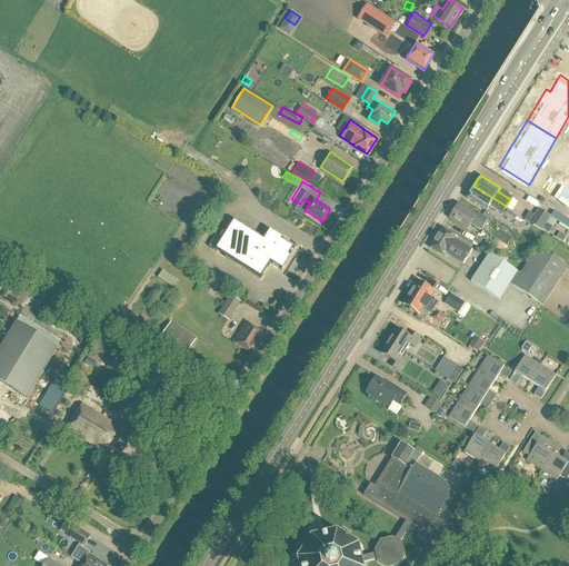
[(293,204),(289,201),(293,191),(281,186),(272,206),(289,214),(293,204)]
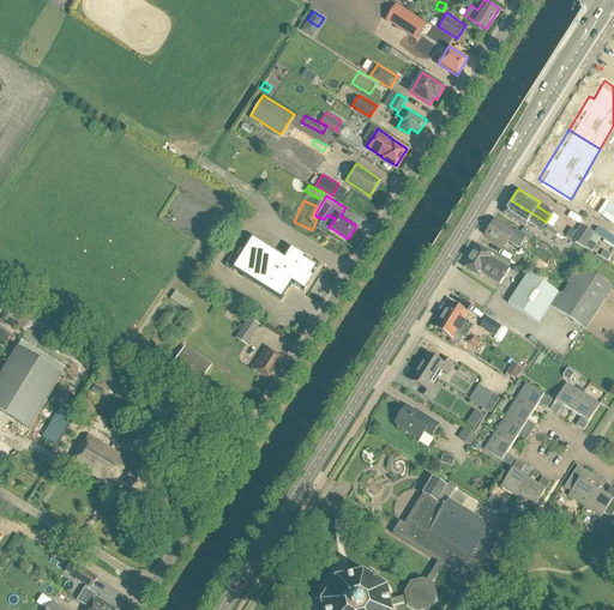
[(546,223),(546,222),(511,200),(504,211),(524,225),(528,221),(554,237),(558,230),(546,223)]
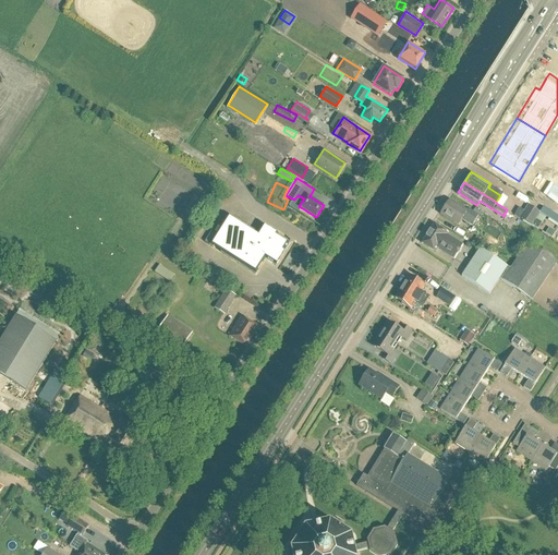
[(468,208),(449,197),(439,212),(458,224),(462,217),(472,224),(478,213),(469,206),(468,208)]
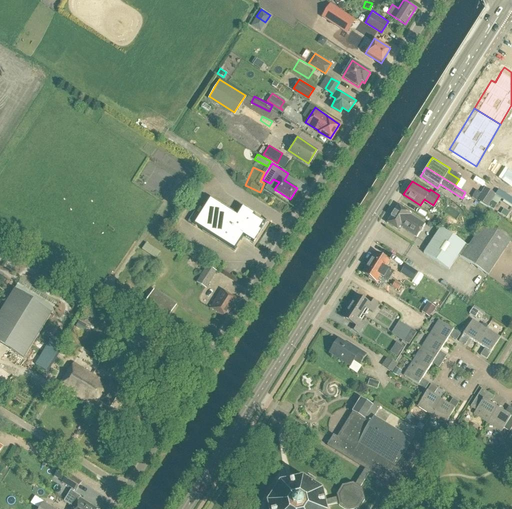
[(472,196),(478,199),(489,205),(492,199),(495,194),(496,193),(495,192),(485,187),(482,193),(476,190),(472,196)]
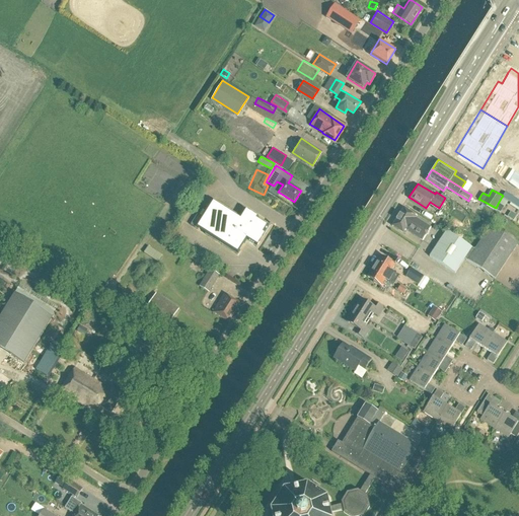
[(503,196),(502,197),(509,202),(518,208),(518,200),(504,191),(502,195),(503,196)]
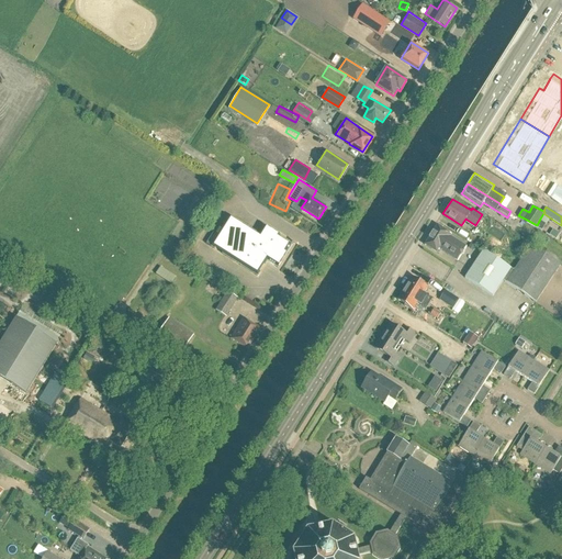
[(301,226),(306,219),(291,209),(287,216),(301,226)]
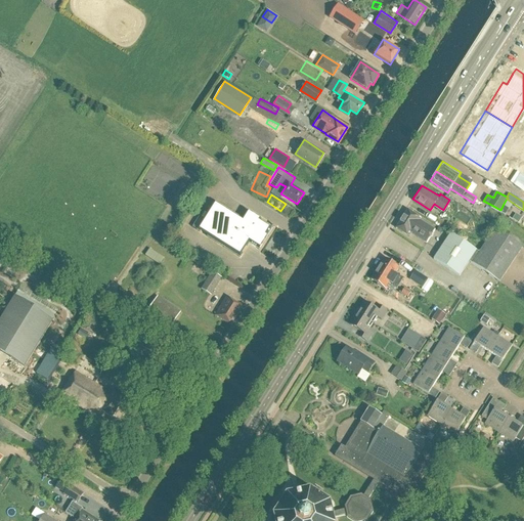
[(243,216),(215,199),(198,227),(201,229),(202,227),(209,232),(208,234),(241,255),(243,252),(241,250),(246,243),(248,244),(250,241),(259,247),(268,232),(267,232),(272,225),(261,218),(262,218),(248,209),(243,216)]
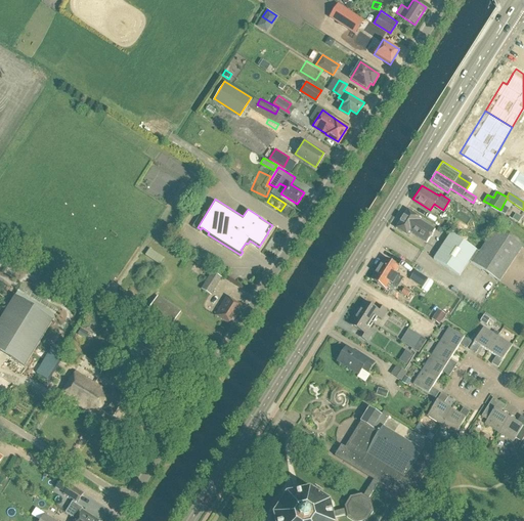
[(426,241),(434,227),(420,218),(421,216),(407,208),(396,226),(406,233),(409,229),(426,241)]
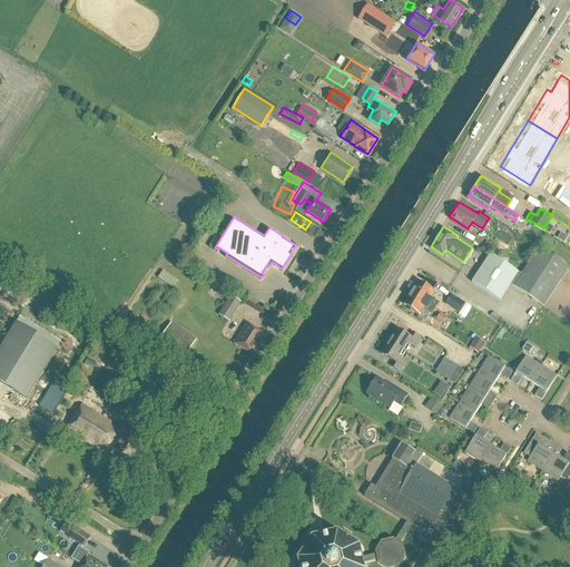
[(548,243),(550,237),(537,232),(534,238),(548,243)]
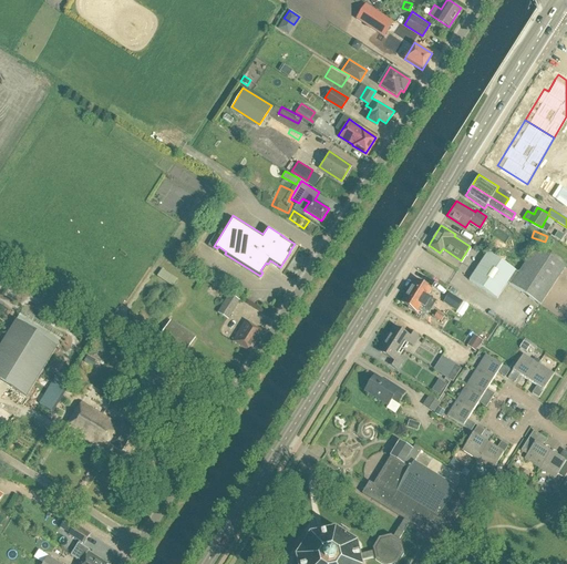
[(487,250),(468,278),(496,297),(507,282),(540,304),(566,265),(536,245),(518,272),(487,250)]
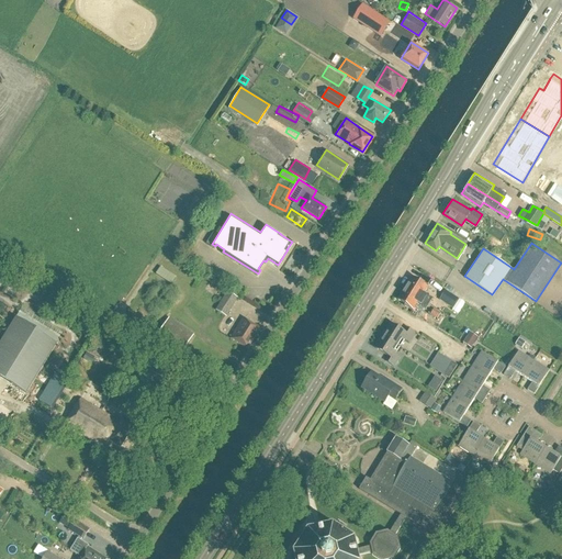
[(170,282),(176,275),(160,265),(156,272),(170,282)]
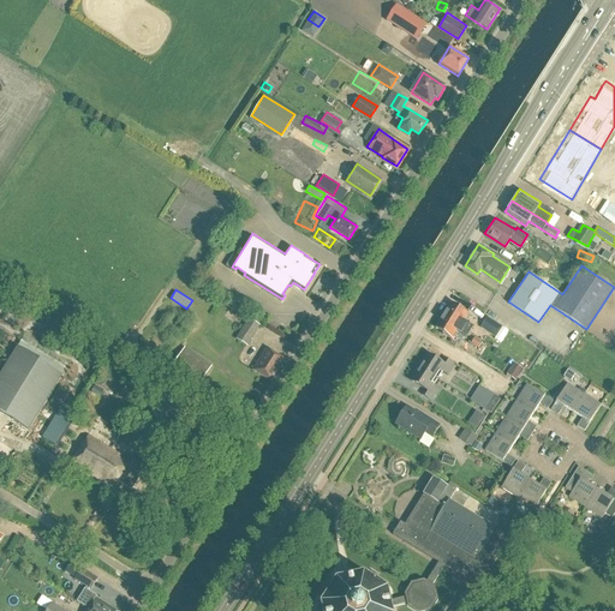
[(443,313),(470,330),(473,324),(463,318),(469,310),(460,305),(459,306),(451,301),(449,303),(448,303),(446,306),(447,307),(443,313)]
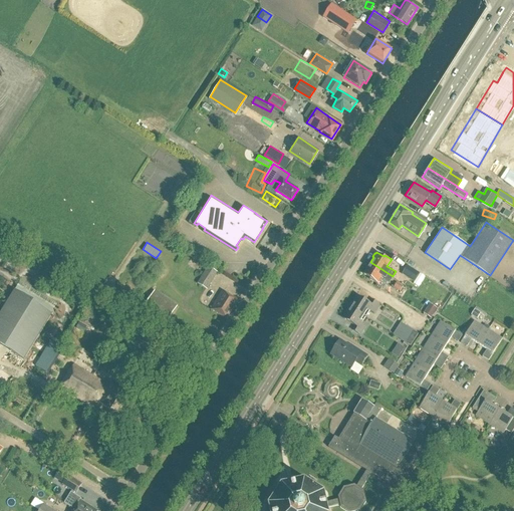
[(390,280),(393,276),(370,262),(367,266),(366,266),(363,270),(364,271),(363,272),(370,276),(369,277),(376,282),(381,275),(390,280)]
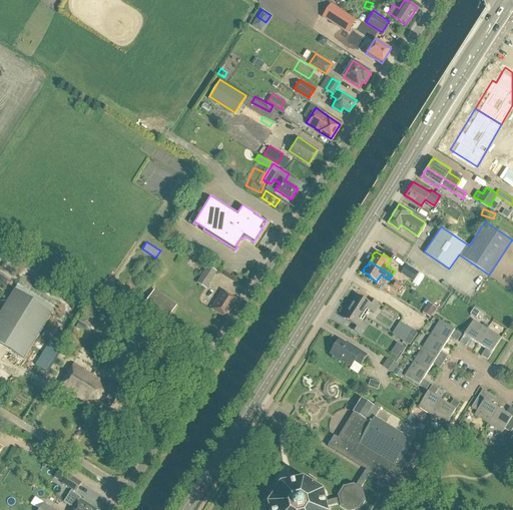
[(413,281),(416,275),(419,271),(413,268),(407,264),(404,268),(401,273),(413,281)]
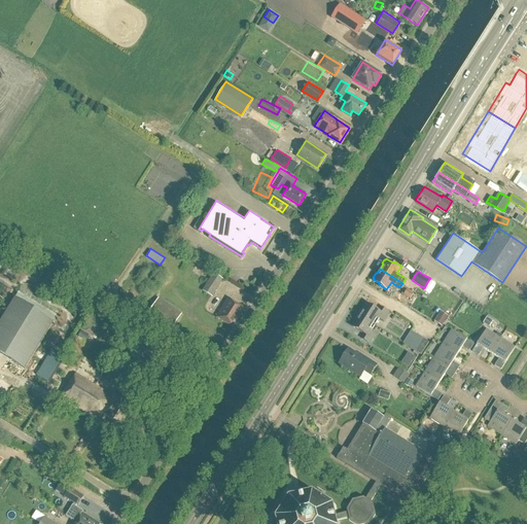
[(212,295),(222,278),(212,272),(202,289),(212,295)]
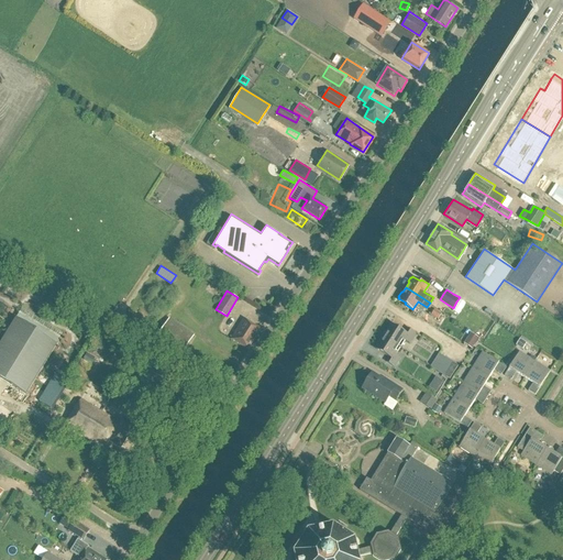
[(438,317),(441,311),(434,307),(431,313),(438,317)]
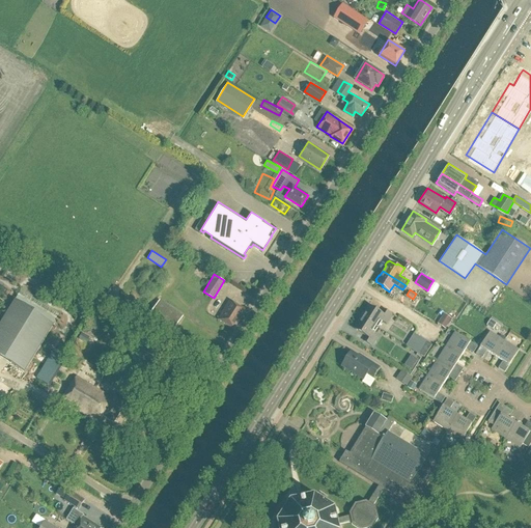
[(0,354),(24,369),(54,322),(15,297),(0,320),(0,354)]
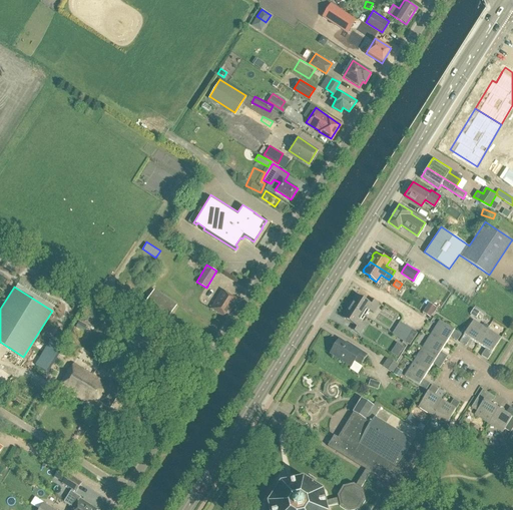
[(225,317),(237,298),(221,288),(210,307),(225,317)]
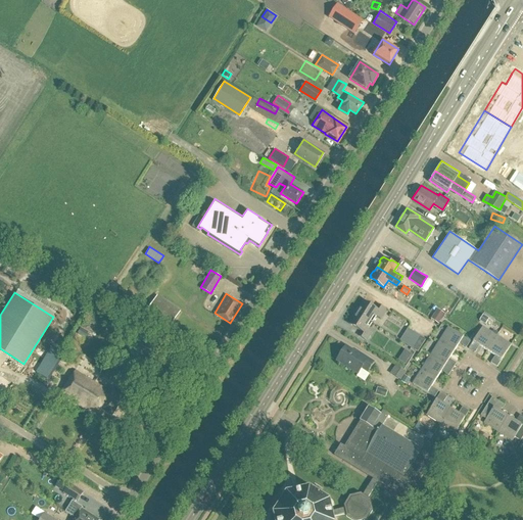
[(148,305),(173,321),(180,310),(156,294),(148,305)]
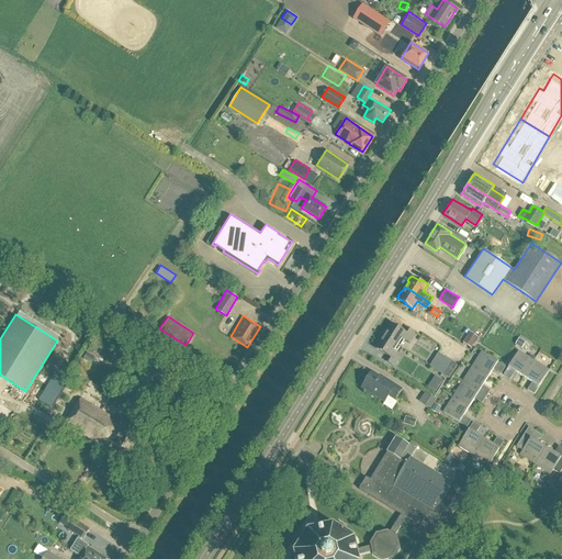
[(383,334),(400,345),(404,337),(408,341),(415,332),(406,326),(404,331),(391,322),(383,334)]
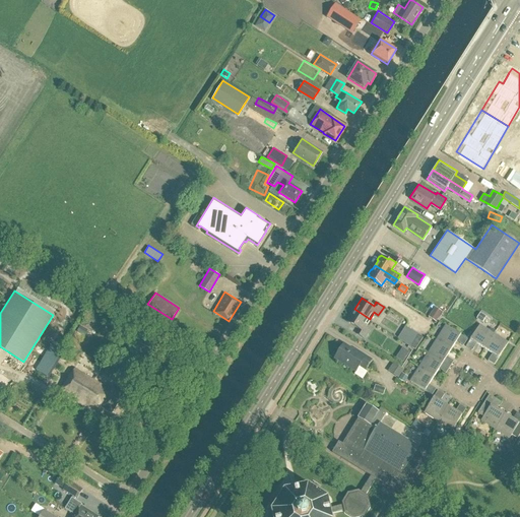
[(436,305),(430,314),(437,318),(443,310),(436,305)]
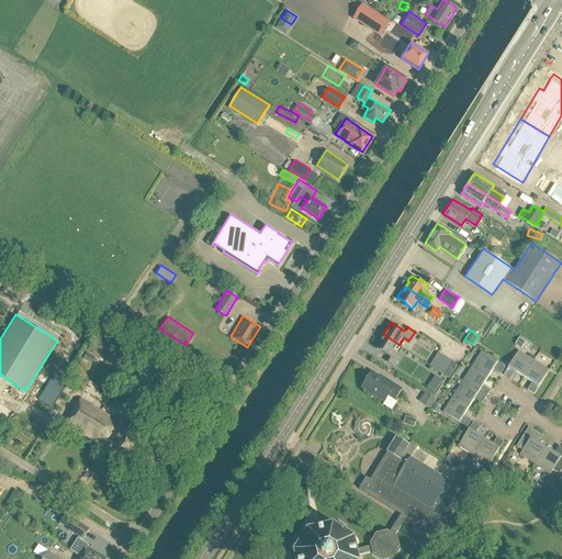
[(394,353),(400,345),(383,334),(375,346),(389,355),(385,359),(393,365),(400,356),(394,353)]
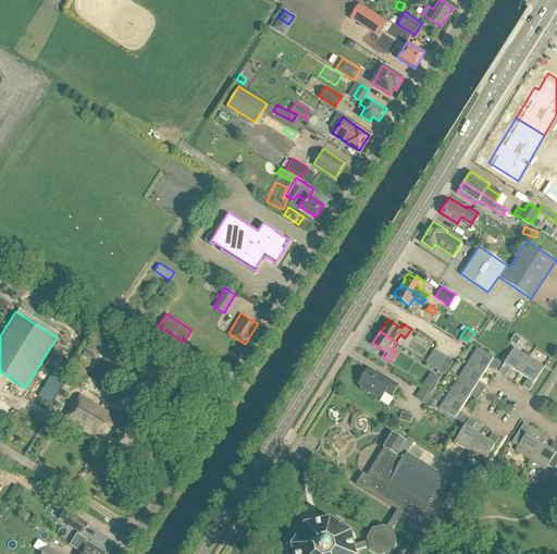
[(515,333),(510,339),(517,343),(520,337),(515,333)]
